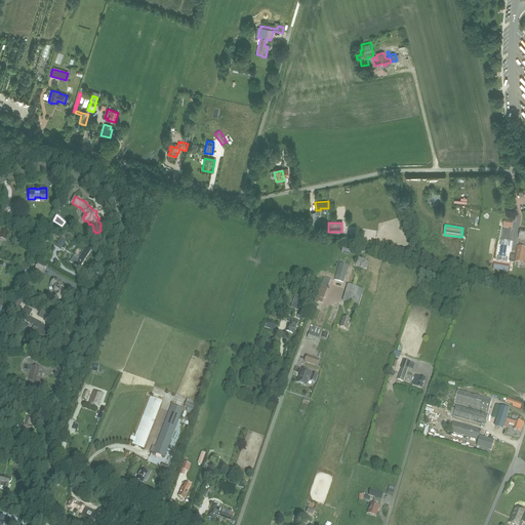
[(61,249),(66,241),(59,238),(55,246),(61,249)]
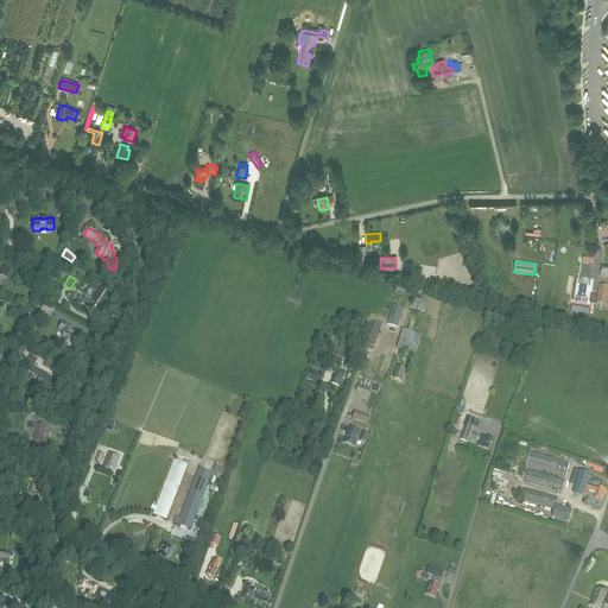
[(396,291),(405,295),(407,287),(398,284),(396,291)]
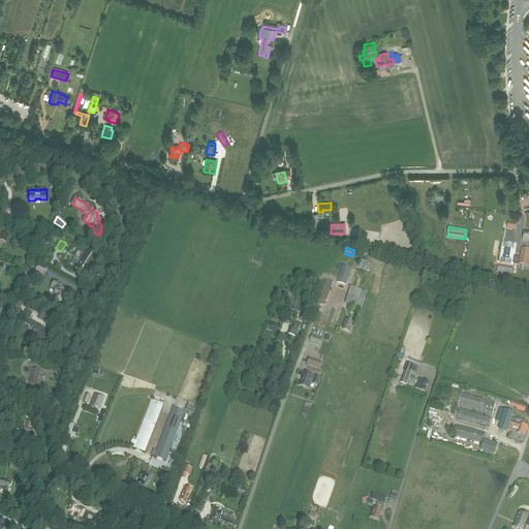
[(528,266),(528,259),(528,249),(522,248),(519,265),(528,266)]
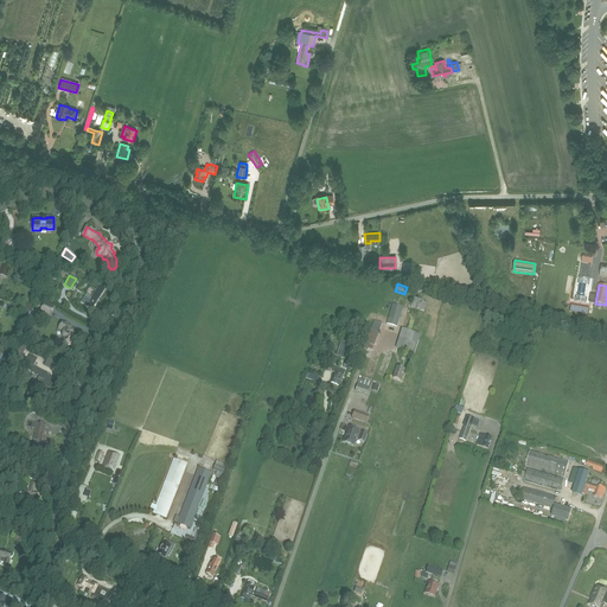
[(104,289),(100,286),(89,300),(84,298),(81,302),(91,310),(104,289)]
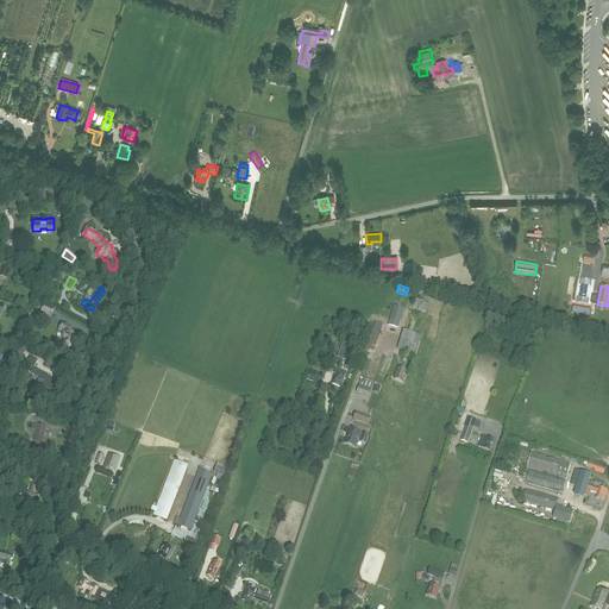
[(412,308),(425,313),(428,305),(424,303),(425,301),(420,300),(415,299),(412,308)]
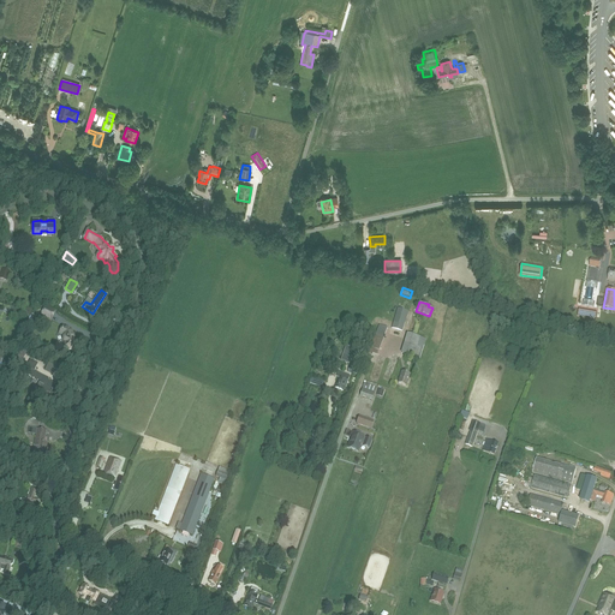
[(398,308),(392,328),(402,330),(408,311),(398,308)]
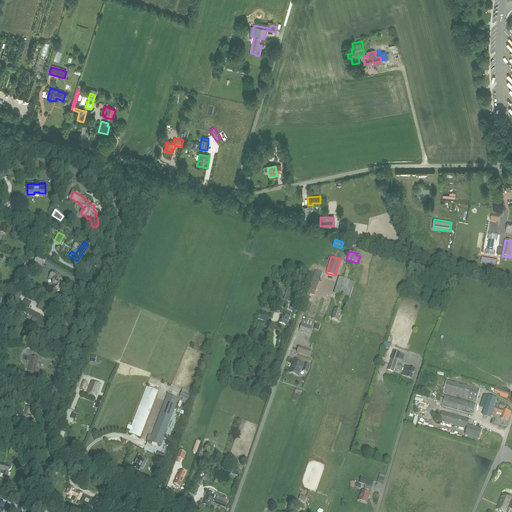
[(42,266),(44,262),(36,258),(33,261),(42,266)]
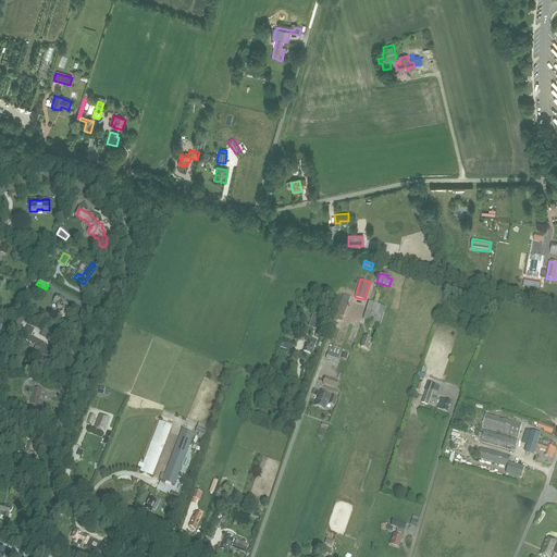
[(342,321),(350,297),(343,294),(335,314),(333,320),(337,321),(337,320),(342,321)]
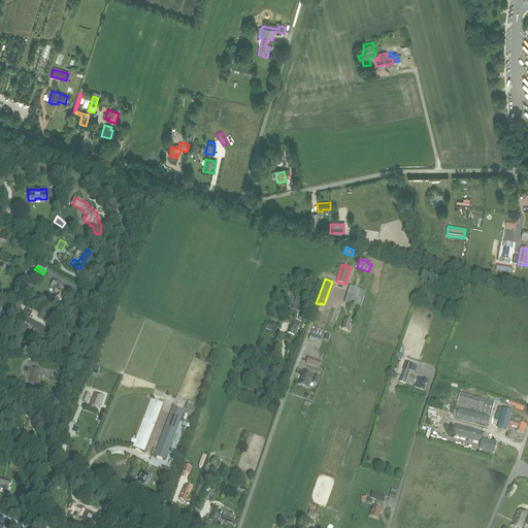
[(61,284),(54,279),(51,286),(55,288),(55,290),(55,291),(55,292),(57,293),(55,297),(61,300),(64,294),(61,284)]
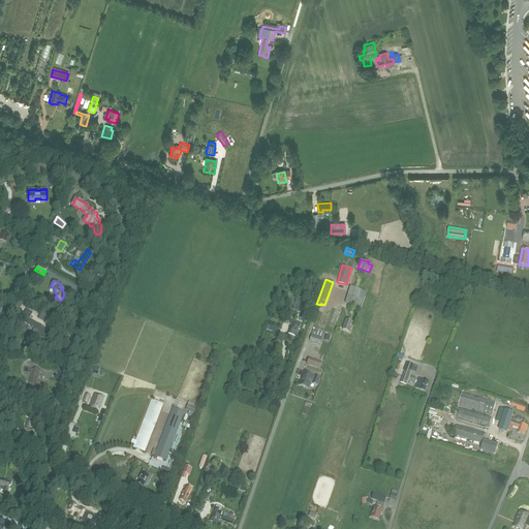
[(350,286),(345,303),(362,308),(367,291),(350,286)]
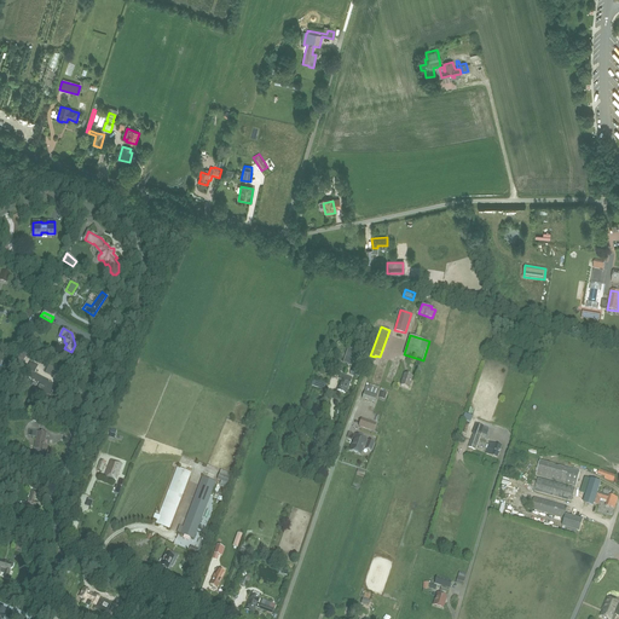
[(348,348),(343,362),(350,364),(354,351),(348,348)]
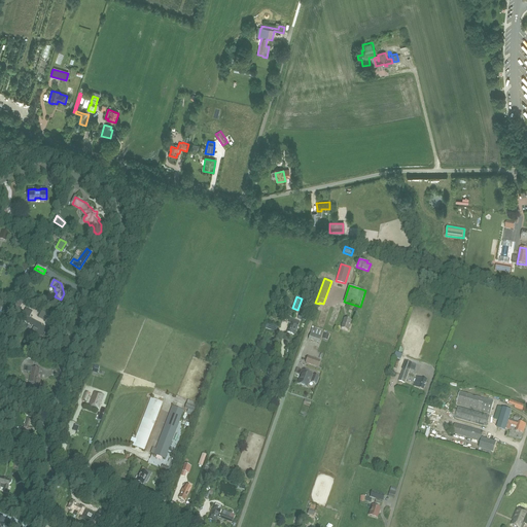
[(10,309),(4,307),(1,317),(7,318),(10,309)]
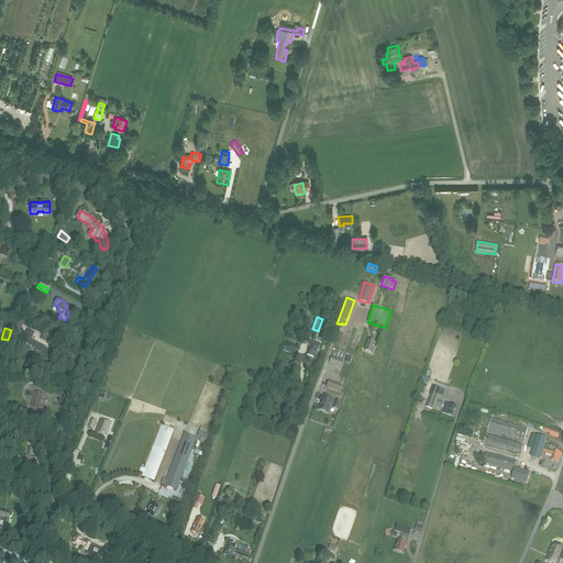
[(44,346),(31,340),(34,332),(28,329),(23,337),(28,339),(25,343),(36,350),(36,351),(40,353),(39,356),(41,357),(40,360),(45,363),(51,352),(43,348),(44,346)]
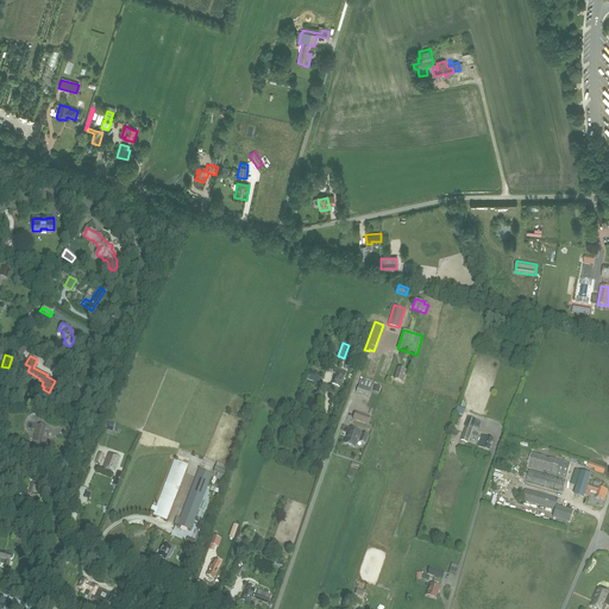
[(406,371),(397,369),(394,380),(402,382),(406,371)]
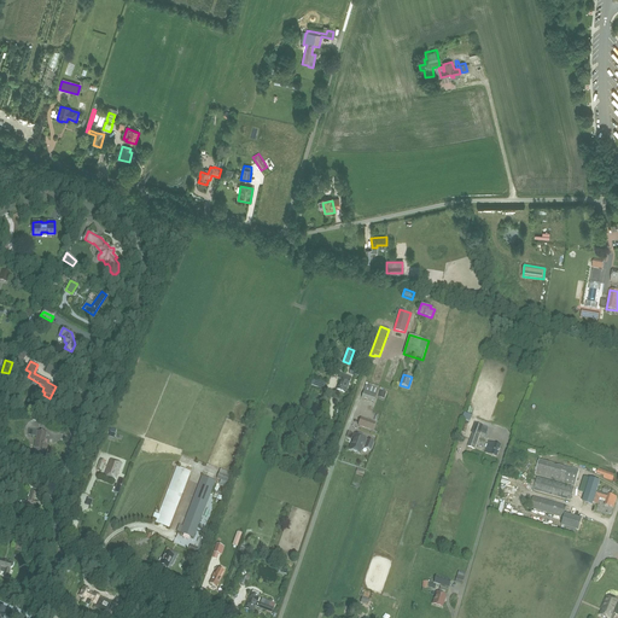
[(340,379),(336,390),(345,394),(349,383),(340,379)]
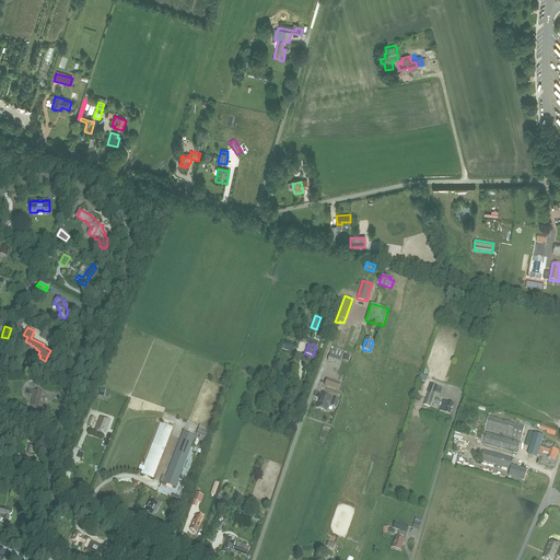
[(327,360),(339,364),(342,352),(331,349),(327,360)]
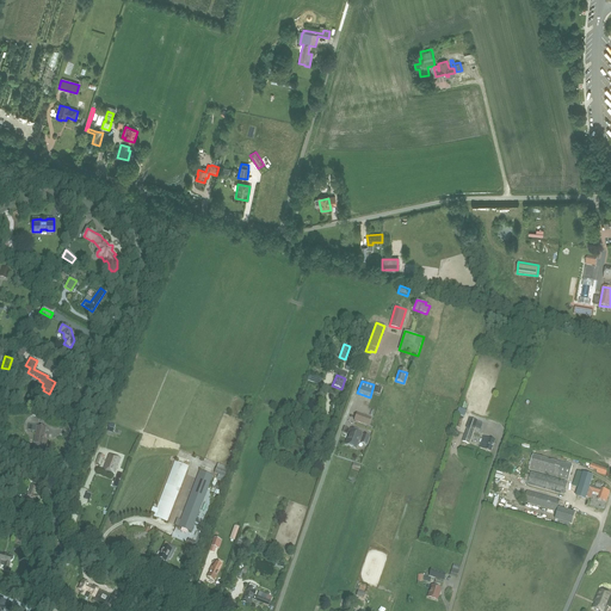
[(353,420),(368,426),(371,418),(357,413),(353,420)]
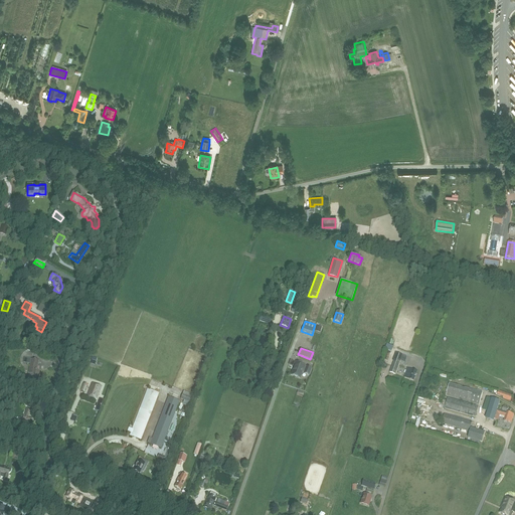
[(395,374),(402,355),(395,352),(392,360),(393,361),(389,372),(395,374)]
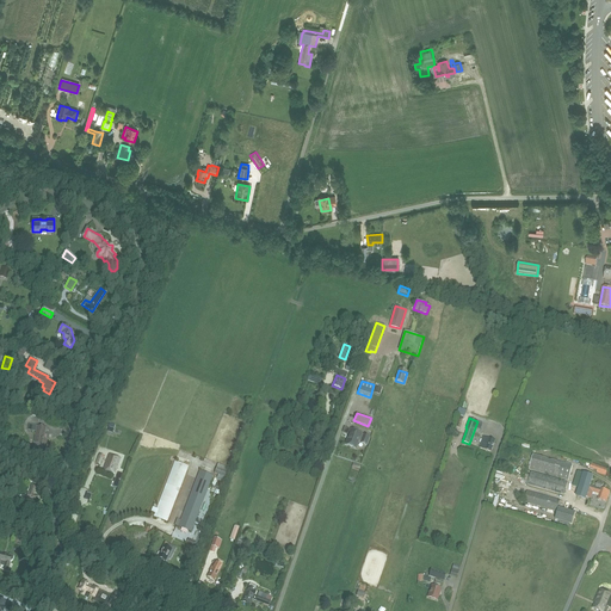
[(36,451),(44,452),(47,440),(43,440),(45,427),(29,425),(28,430),(36,431),(34,443),(35,443),(34,450),(36,450),(36,451)]
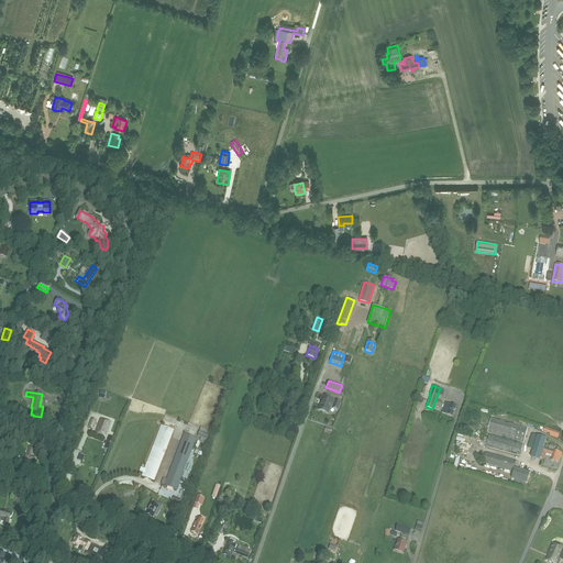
[(338,410),(340,403),(332,399),(333,399),(323,396),(318,409),(328,414),(330,407),(338,410)]
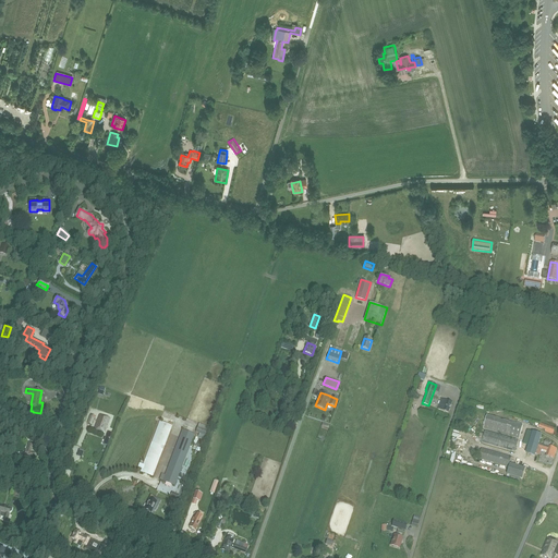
[(100,400),(95,399),(92,408),(97,410),(100,400)]
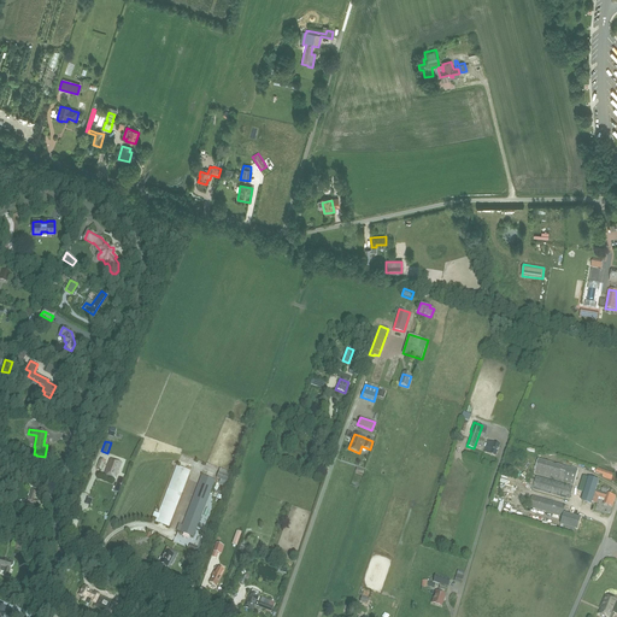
[(494,444),(488,441),(485,452),(491,454),(495,457),(500,445),(494,444)]
